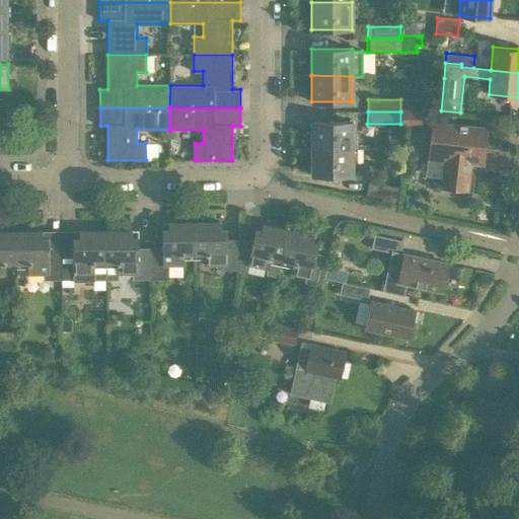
[(420,113),(402,112),(402,126),(419,127),(420,113)]
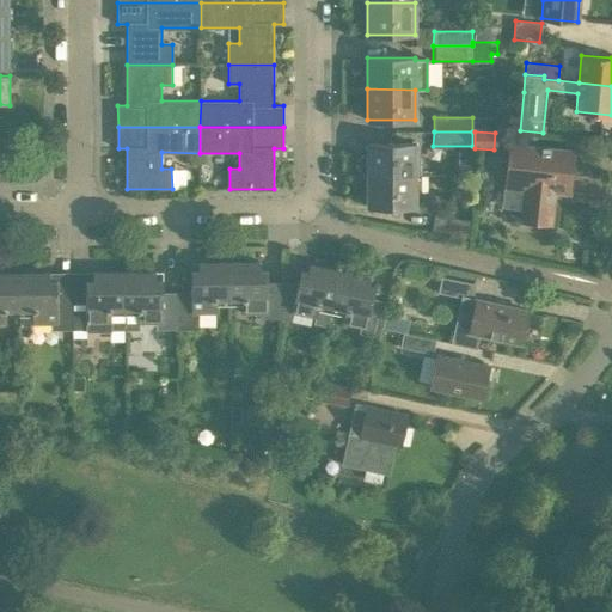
[(368,144),(368,175),(416,175),(416,144),(368,144)]
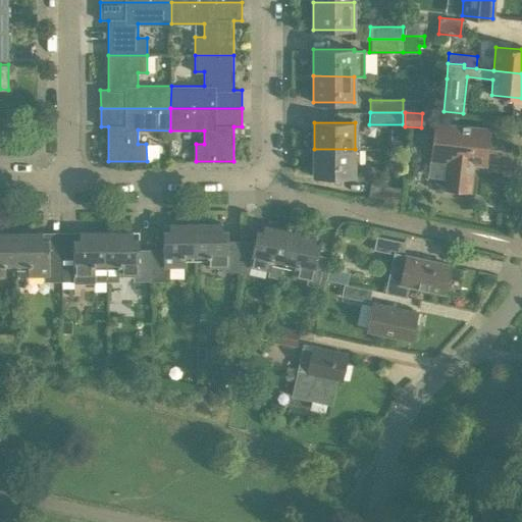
[(487,129),(435,124),(432,156),(447,158),(444,188),(469,191),(472,164),(484,165),(487,129)]
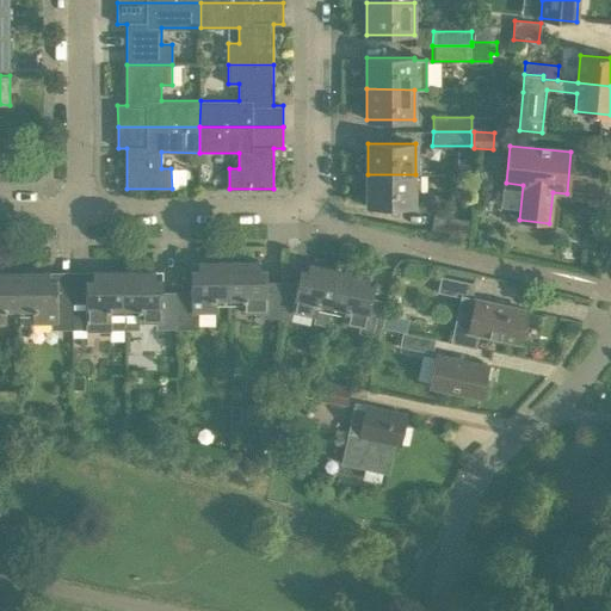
[(415,204),(415,174),(368,174),(368,204),(415,204)]
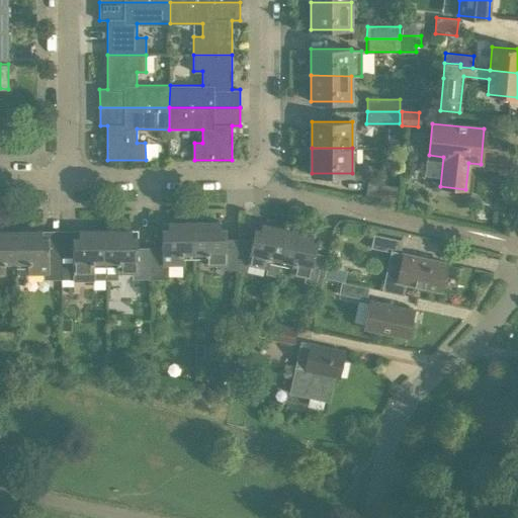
[(368,181),(365,194),(397,200),(399,187),(368,181)]
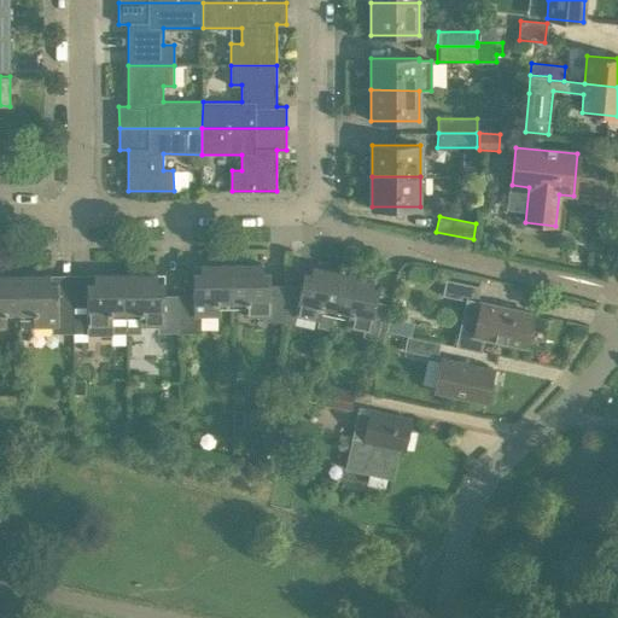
[(193,295),(179,295),(179,332),(193,332),(193,318),(216,316),(216,304),(232,304),(231,266),(199,266),(199,272),(193,272),(193,295)]
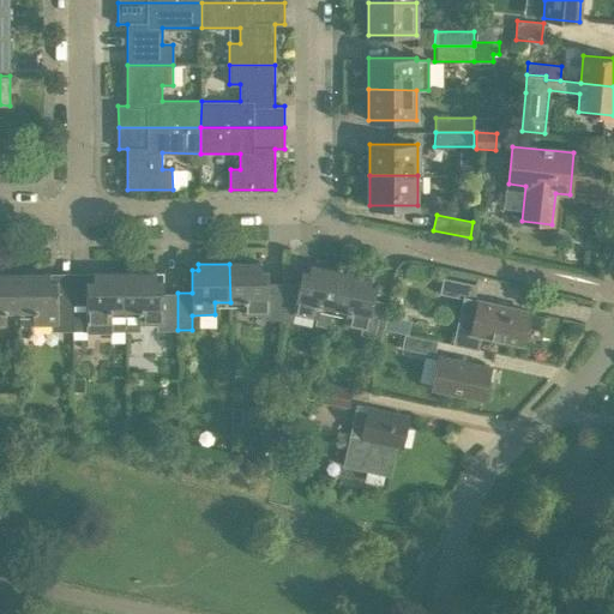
[(266,321),(280,321),(284,283),(269,282),(269,271),(262,270),(262,264),(229,264),(230,302),(242,302),(244,314),(266,314),(266,321)]
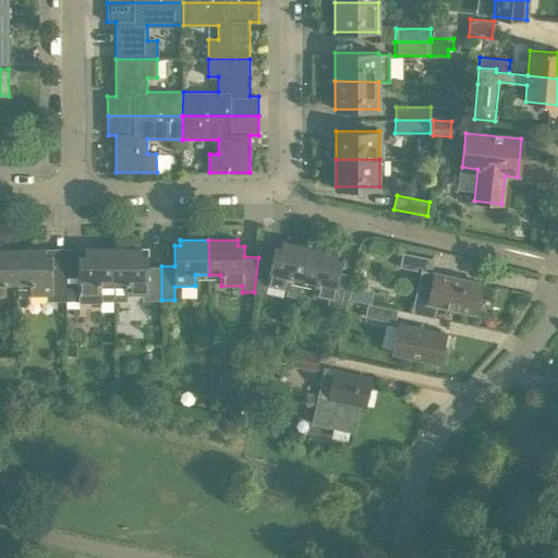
[(266,286),(288,289),(287,294),(300,298),(303,280),(310,247),(281,242),(279,249),(274,247),(271,257),(258,257),(254,292),(266,292),(266,286)]
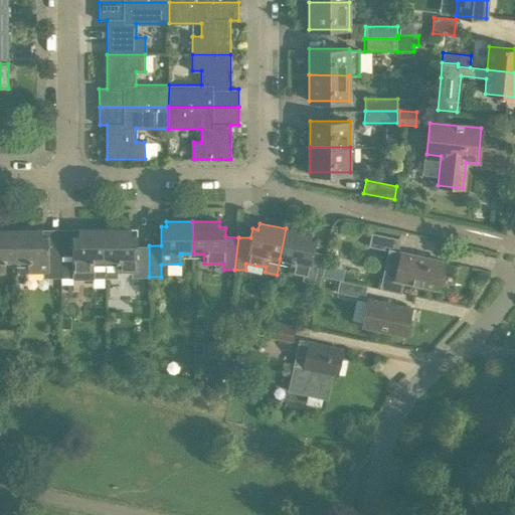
[(280,259),(290,262),(288,272),(307,276),(306,282),(319,284),(325,253),(314,251),(315,241),(309,239),(311,233),(286,228),(280,259)]
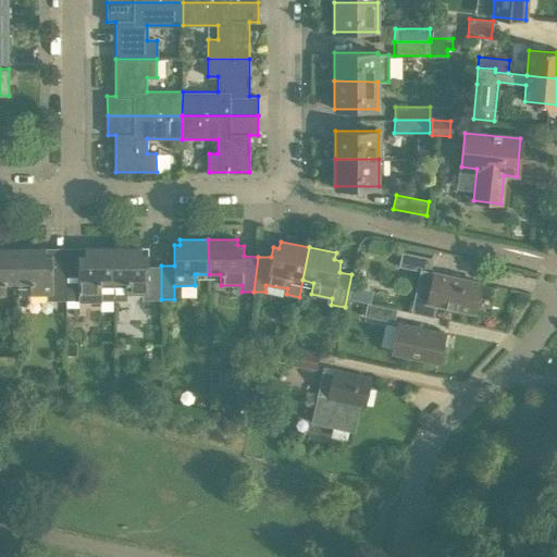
[(5,283),(16,283),(16,249),(0,248),(0,294),(5,294),(5,283)]
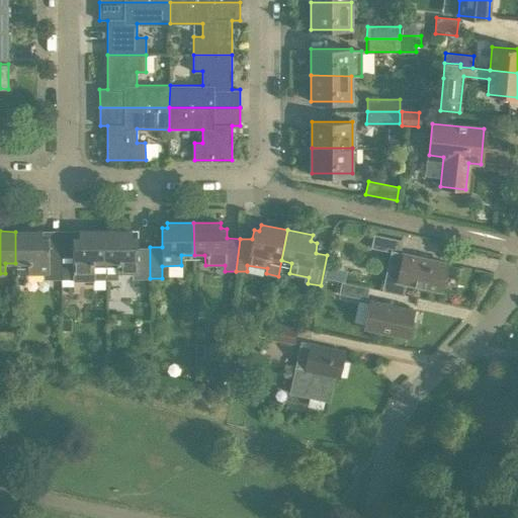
[(41,231),(15,232),(15,263),(26,263),(27,274),(49,274),(49,280),(60,279),(60,237),(41,237),(41,231)]
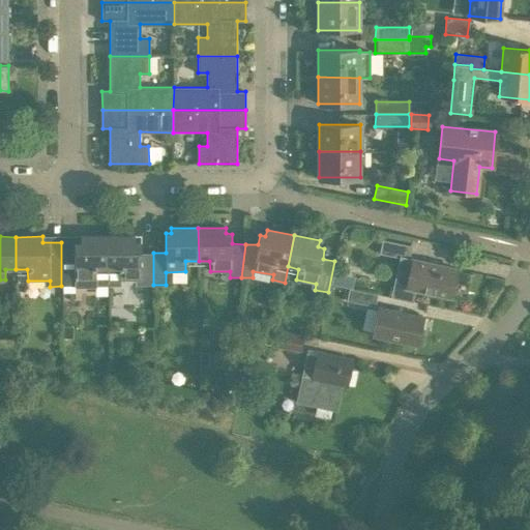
[(94,286),(108,286),(108,269),(108,236),(81,236),(81,242),(61,242),(61,286),(75,286),(75,280),(94,280),(94,286)]
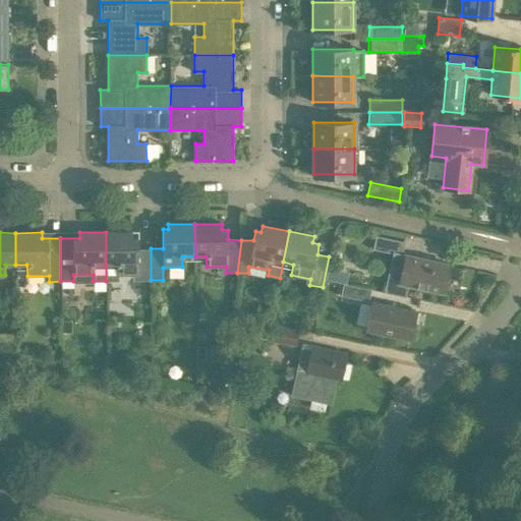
[(137,280),(151,280),(151,248),(138,248),(138,238),(131,238),(131,232),(106,232),(106,265),(106,281),(118,281),(118,275),(137,275),(137,280)]
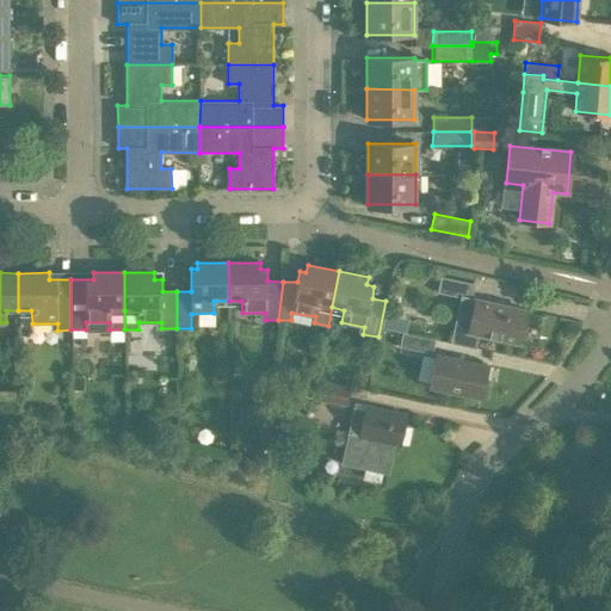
[(470,298),(473,285),(440,278),(437,292),(461,297),(451,344),(474,349),(477,334),(519,343),(526,310),(470,298)]
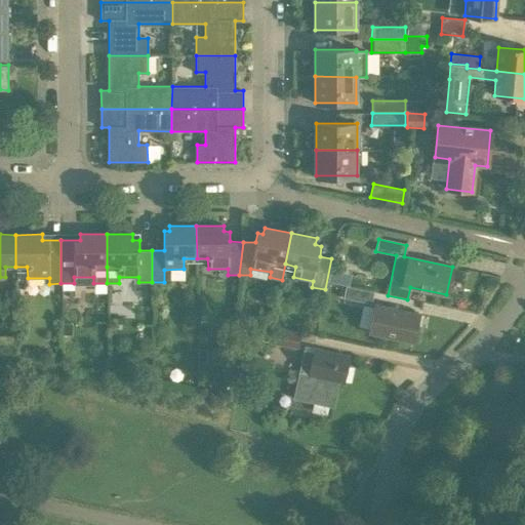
[(374,291),(346,285),(344,297),(371,304),(374,291)]
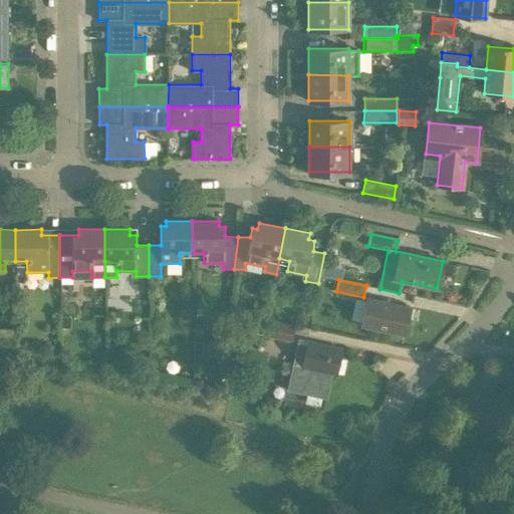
[(366,299),(361,326),(405,334),(411,307),(366,299)]
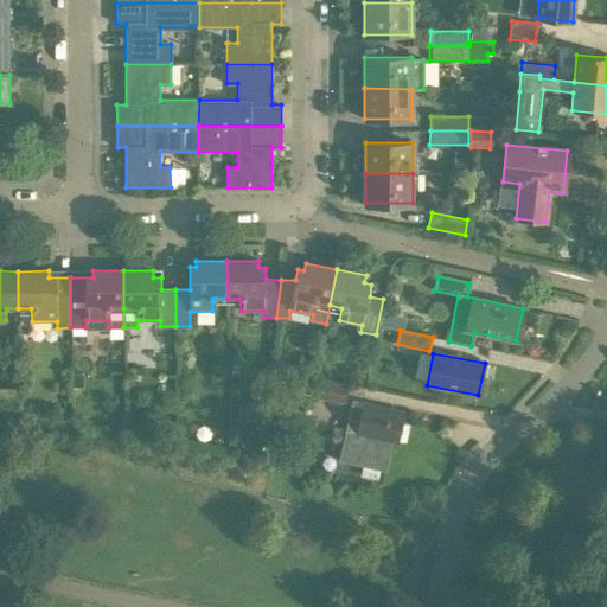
[(349,384),(314,377),(311,395),(345,401),(349,384)]
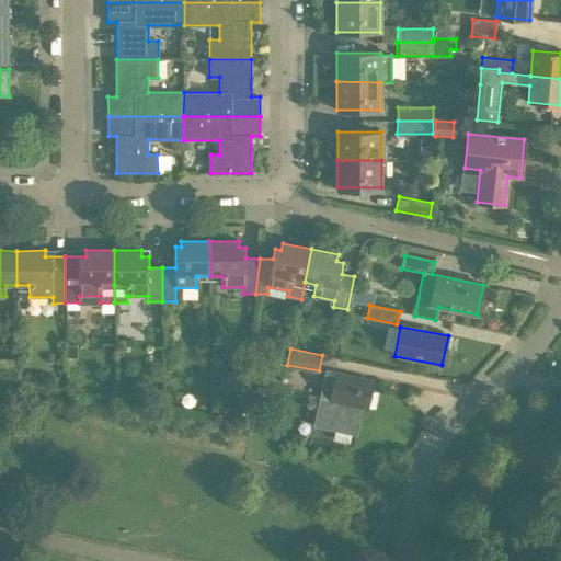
[(357,434),(364,408),(366,409),(373,379),(328,369),(315,425),(357,434)]
